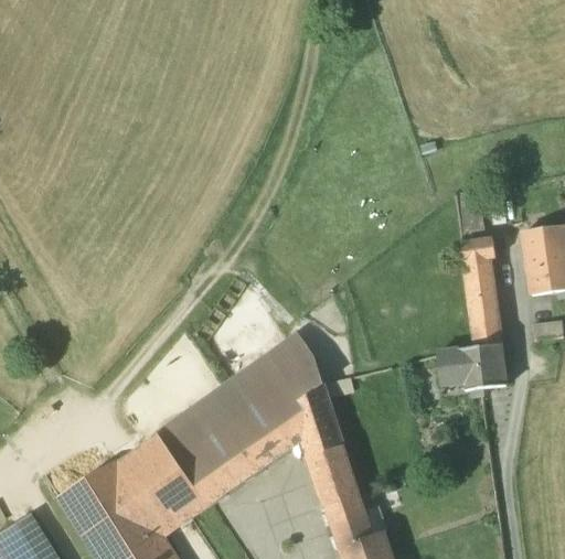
[(478,190),(454,193),(459,242),(483,238),(478,190)]
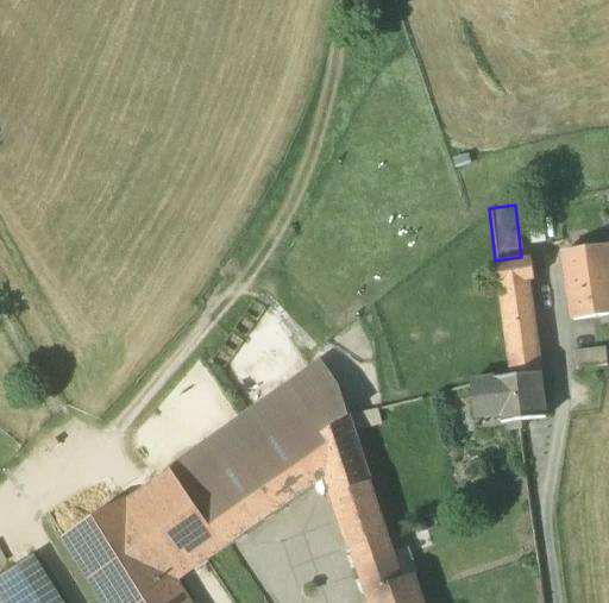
[(608,259),(607,242),(562,249),(572,316),(608,311),(608,259)]
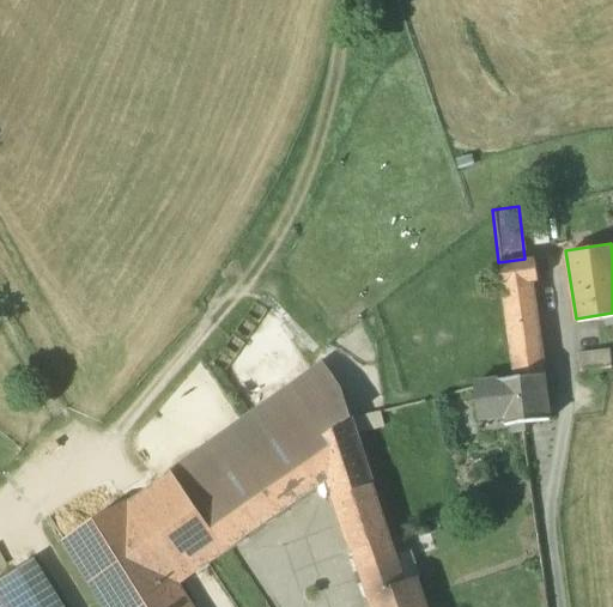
[(525,259),(498,262),(513,375),(541,372),(530,278),(535,278),(533,258),(525,259)]
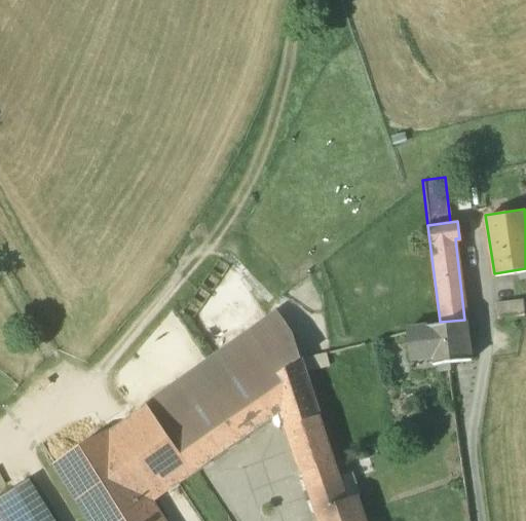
[(275,308),(109,429),(154,498),(282,407),(271,376),(300,355),(291,330),(275,308)]
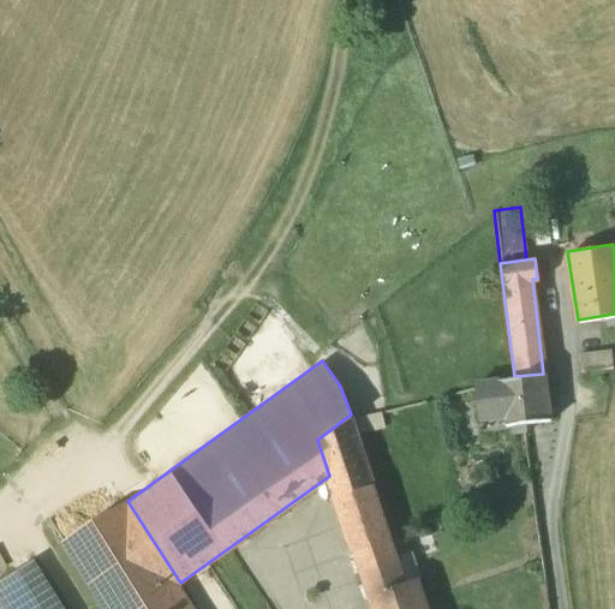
[(514,376),(499,378),(503,416),(505,423),(549,418),(543,374),(514,376)]
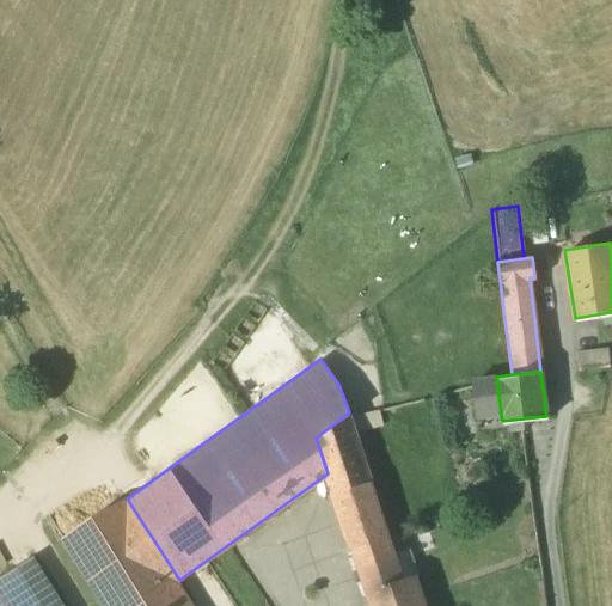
[(496,377),(471,380),(476,416),(501,414),(496,377)]
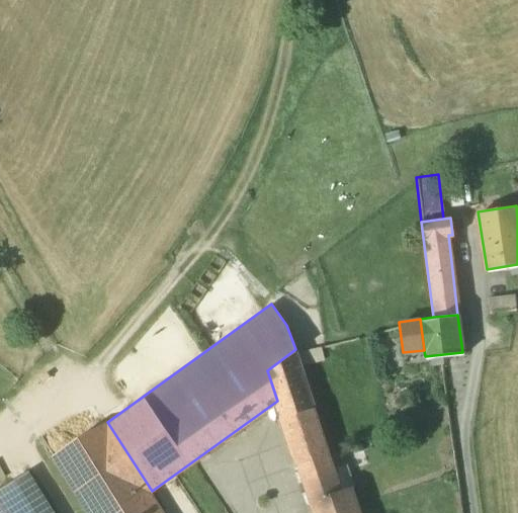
[(295,349),(267,370),(277,401),(297,461),(329,451),(329,450),(295,349)]
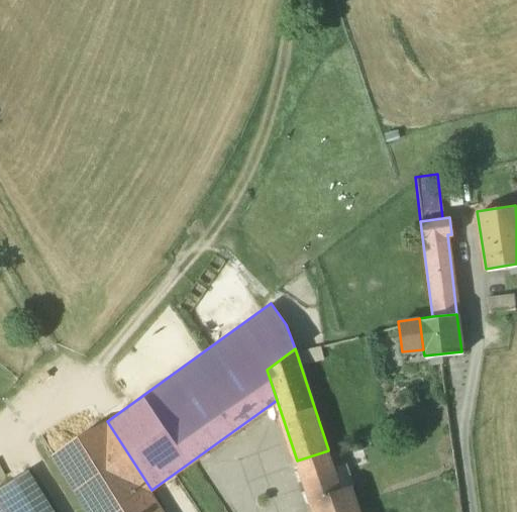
[(107,421),(106,419),(53,453),(89,511),(165,511),(151,490),(107,421)]
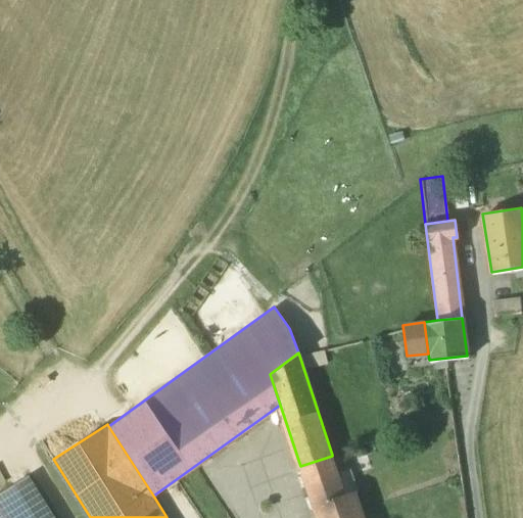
[(344,493),(332,456),(300,466),(317,517),(363,517),(354,490),(344,493)]
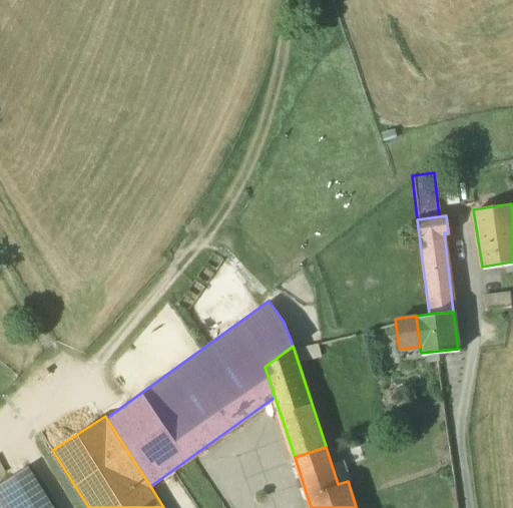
[(55,507),(29,465),(0,483),(0,507),(55,507)]
